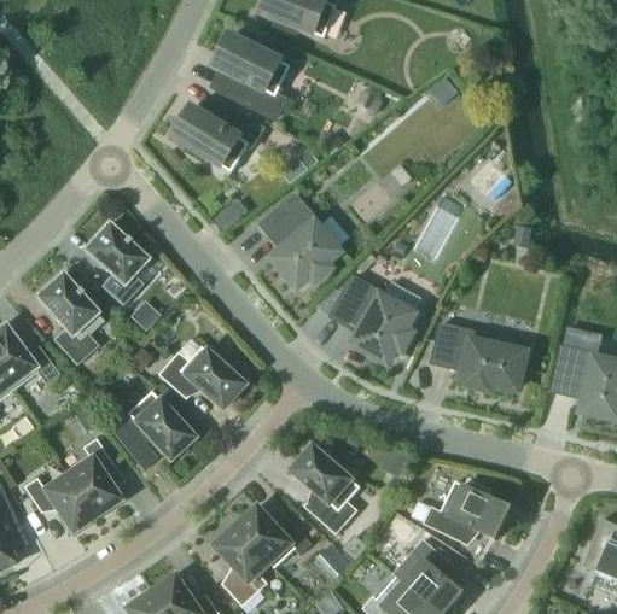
[(268,0),(263,12),(279,18),(278,23),(297,30),(300,27),(326,36),(338,5),(336,4),(337,0),(268,0)]
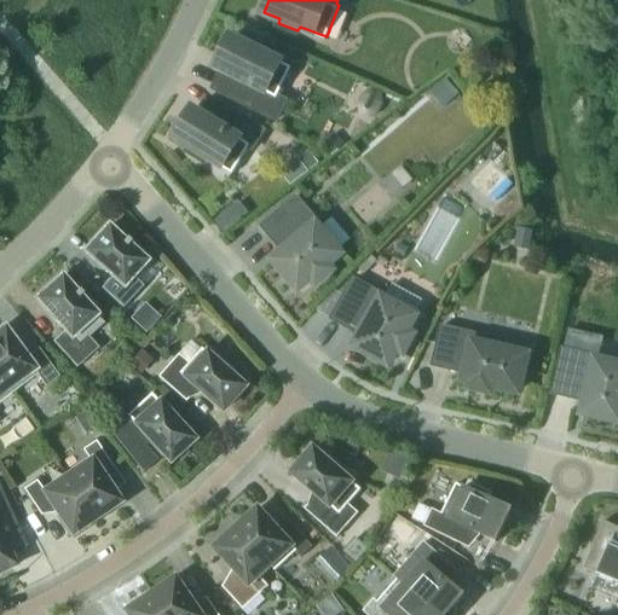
[(217,65),(227,70),(219,88),(276,119),(286,99),(277,94),(293,67),(267,53),(270,48),(250,39),(248,44),(232,35),(217,65)]
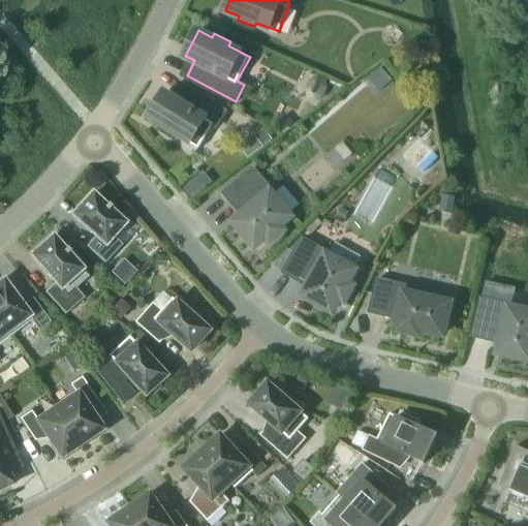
[(183,83),(175,97),(165,91),(150,116),(162,124),(160,127),(176,137),(178,133),(198,147),(214,124),(216,125),(226,111),(183,83)]
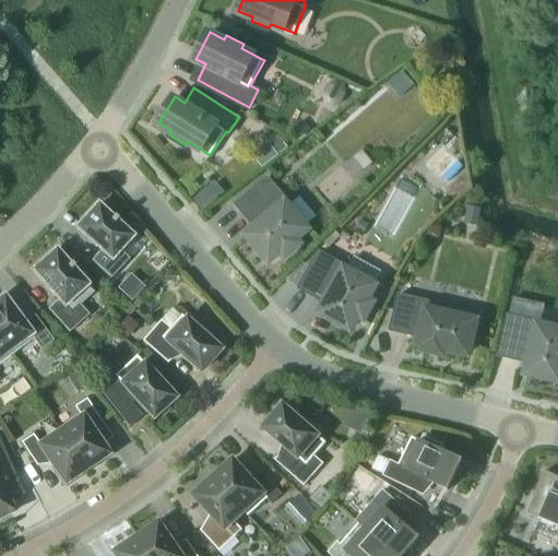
[(299,138),(313,128),(305,117),(292,127),(299,138)]
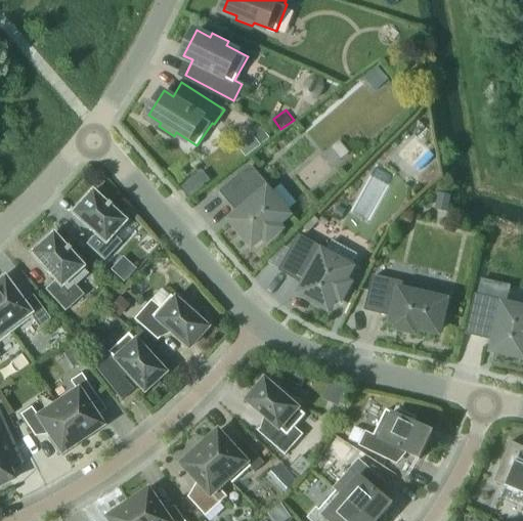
[(248,135),(257,146),(271,135),(262,124),(248,135)]
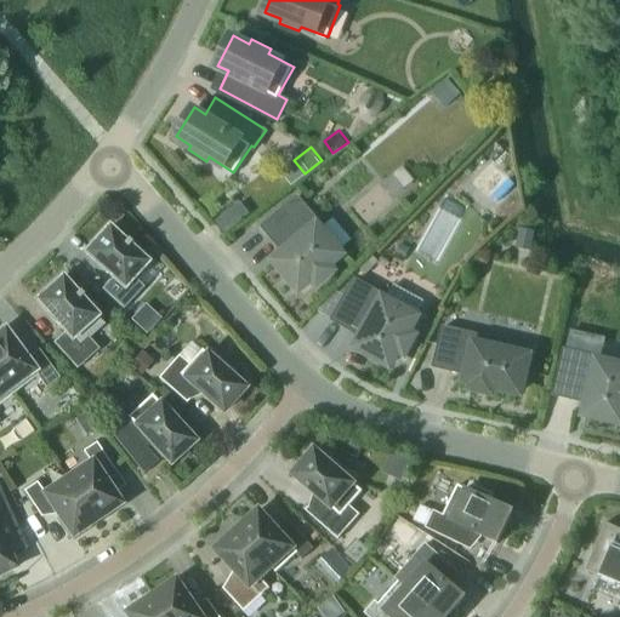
[(284,240),(290,247),(277,258),(301,286),(314,275),(318,280),(333,268),(328,263),(341,252),(319,226),(323,222),(299,194),(263,224),(279,244),(284,240)]
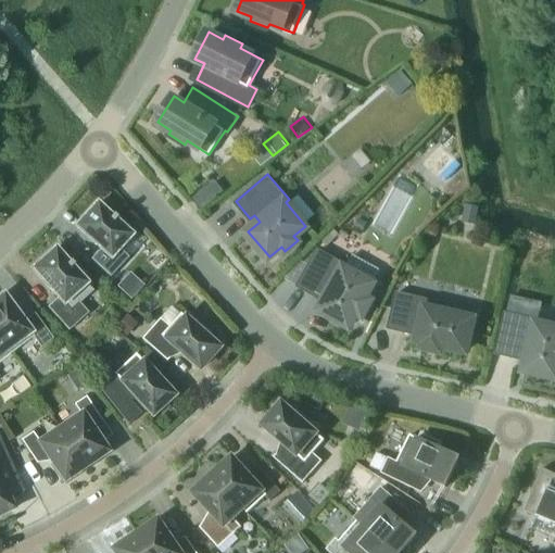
[(114,213),(112,214),(98,201),(77,224),(101,246),(92,256),(112,274),(129,254),(120,246),(131,233),(128,229),(131,225),(118,214),(116,215),(114,213)]
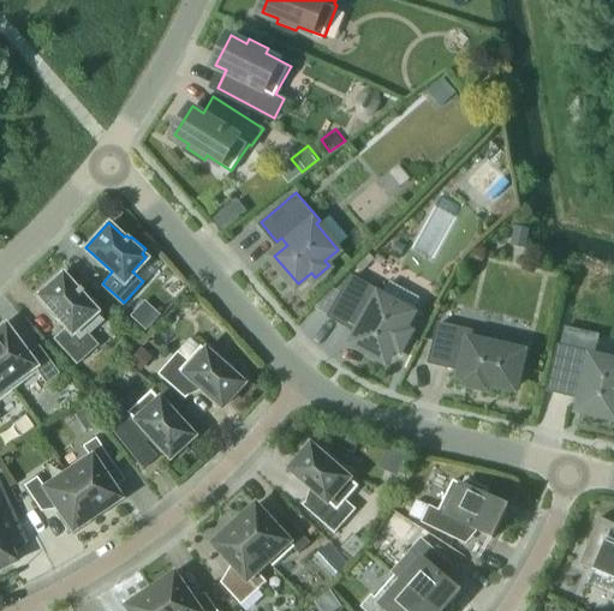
[(516,223),(512,241),(526,245),(530,227),(516,223)]
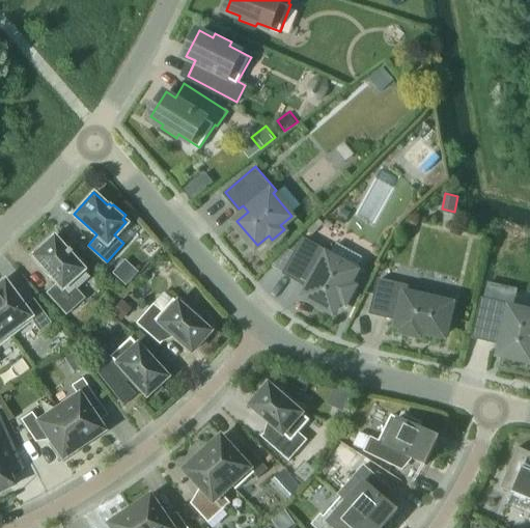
[(70,250),(68,252),(53,235),(32,255),(58,284),(49,294),(68,315),(87,299),(79,289),(92,278),(82,267),(85,264),(75,252),(73,253),(70,250)]
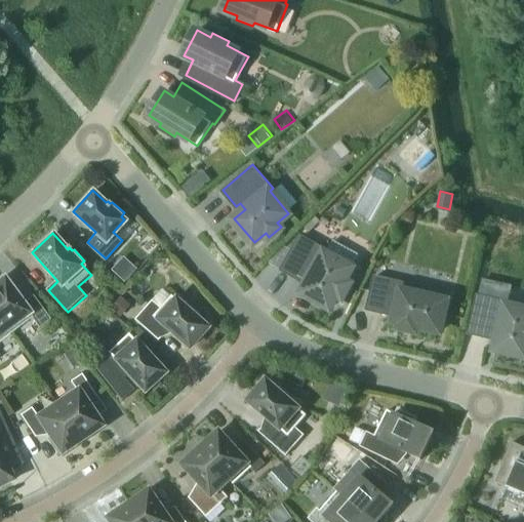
[(303,291),(330,307),(336,293),(341,296),(350,282),(345,279),(352,267),(326,252),(328,249),(300,234),(282,268),(300,278),(303,274),(310,278),(303,291)]
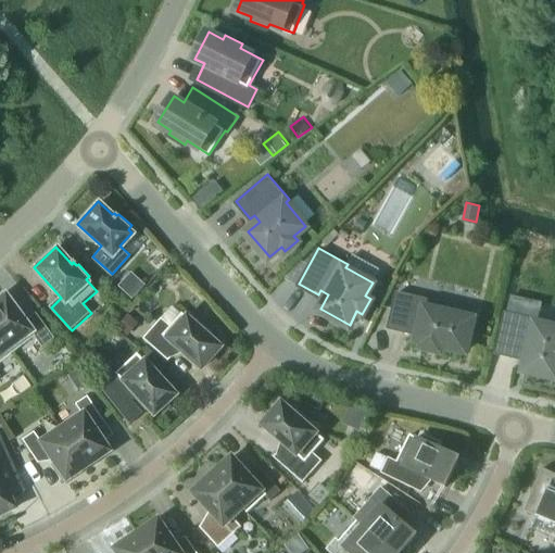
[(445,301),(398,290),(389,326),(420,332),(419,338),(425,340),(424,346),(440,349),(441,343),(466,349),(472,317),(443,311),(445,301)]
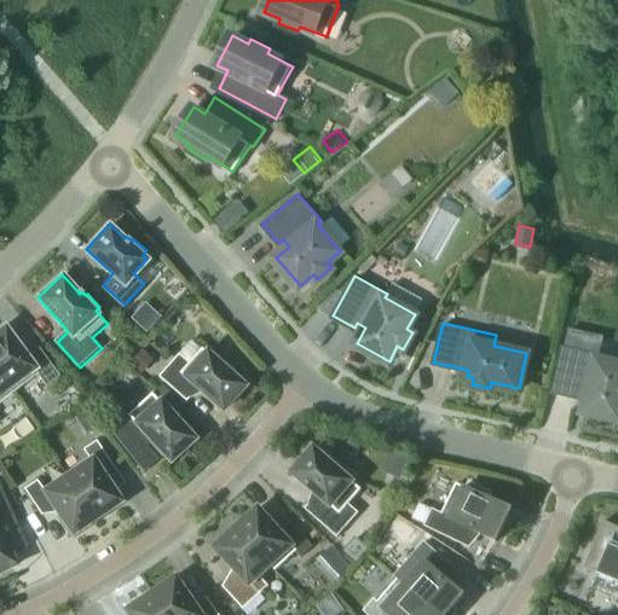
[(5,325),(0,328),(0,371),(13,390),(38,372),(46,383),(61,373),(39,344),(27,354),(5,325)]
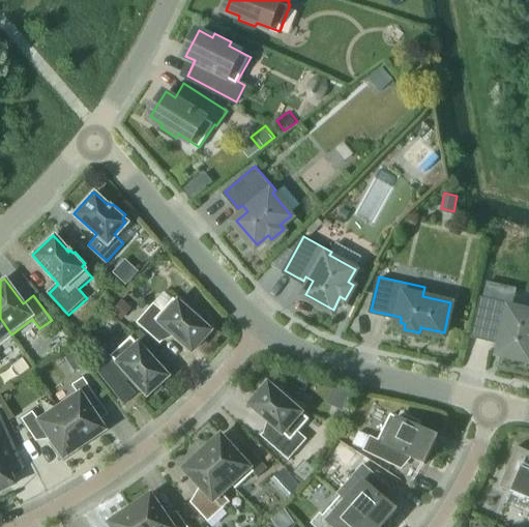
[(190,350),(209,329),(198,319),(201,315),(186,302),(183,306),(172,296),(162,309),(153,301),(136,320),(159,342),(169,331),(190,350)]
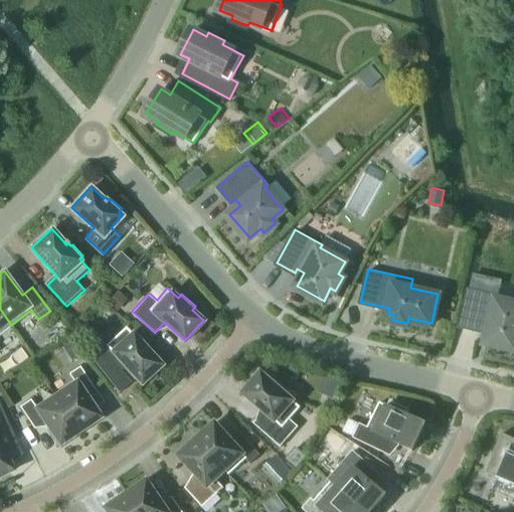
[(513,302),(498,298),(499,295),(469,288),(460,325),(481,330),(482,325),(490,327),(486,341),(513,347),(513,302)]
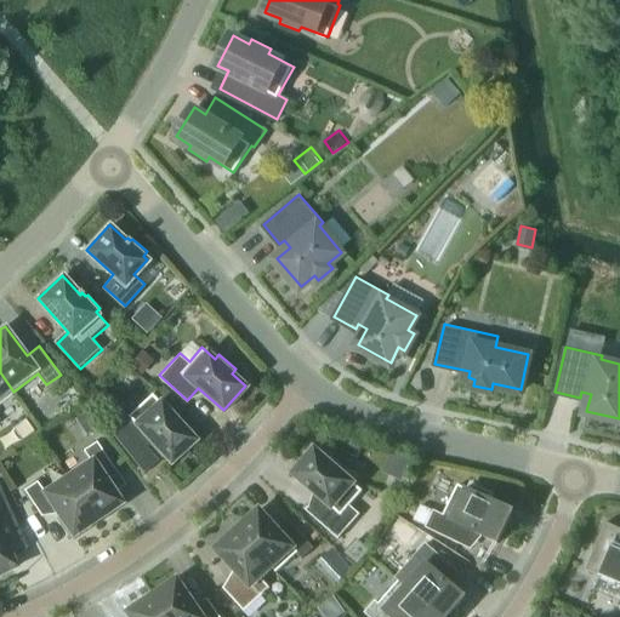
[(142,348),(130,363),(142,373),(154,359),(142,348)]
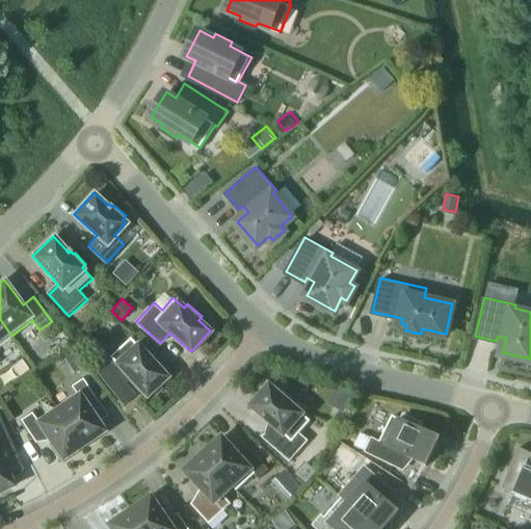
[(0,344),(11,336),(0,319),(0,344)]
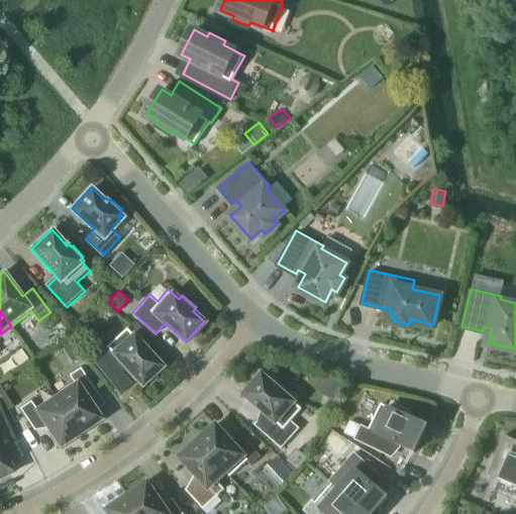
[(142,384),(163,366),(126,326),(107,344),(106,343),(97,351),(114,372),(123,364),(142,384)]
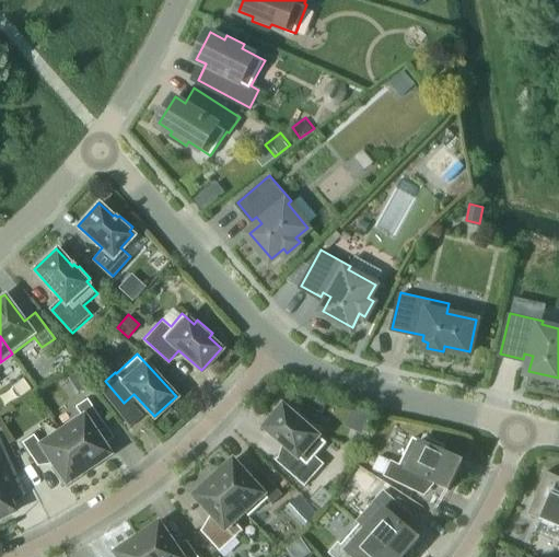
[(82,415),(61,429),(88,467),(109,452),(93,428),(103,420),(88,396),(76,405),(82,415)]
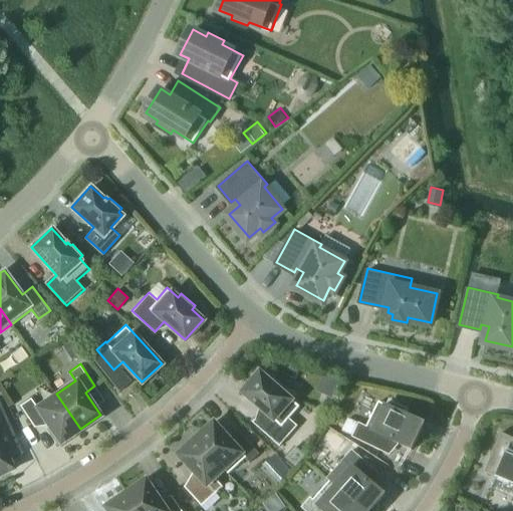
[(290,417),(301,405),(286,392),(289,389),(276,376),(273,379),(262,369),(244,391),(264,409),(254,421),(281,444),(299,424),(290,417)]
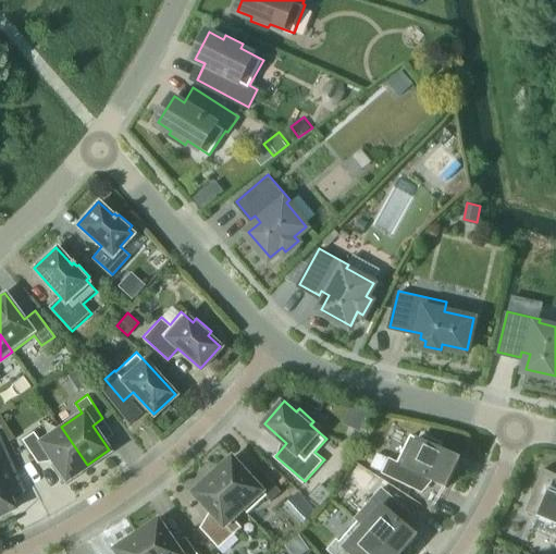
[(358,404),(354,421),(363,423),(367,415),(369,415),(371,407),(358,404)]
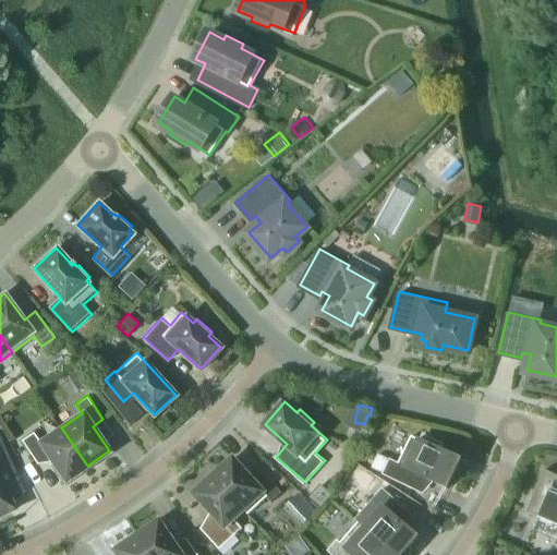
[(65,480),(87,466),(61,427),(40,441),(34,431),(22,439),(38,462),(48,456),(65,480)]
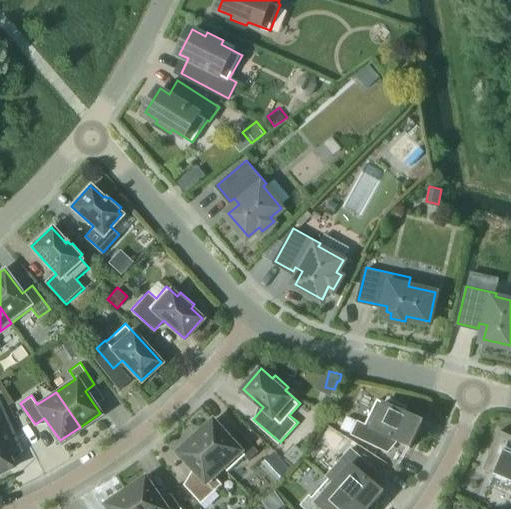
[(341,427),(352,433),(383,448),(389,435),(411,446),(424,420),(403,410),(406,405),(389,397),(387,402),(378,398),(366,423),(359,419),(358,420),(347,414),(341,427)]
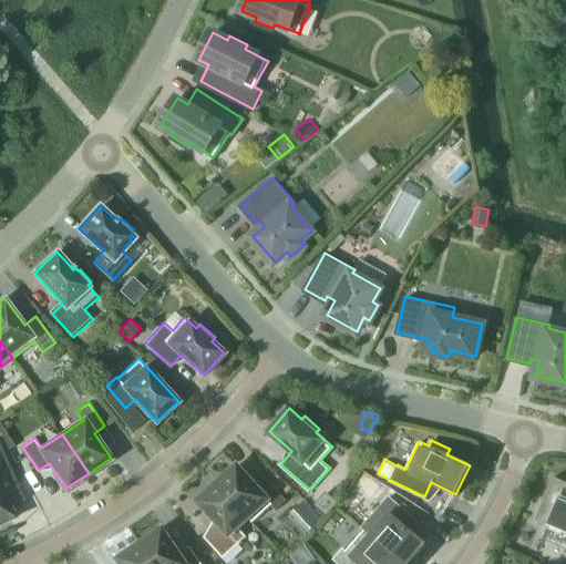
[(10,506),(24,500),(0,445),(0,522),(14,516),(10,506)]
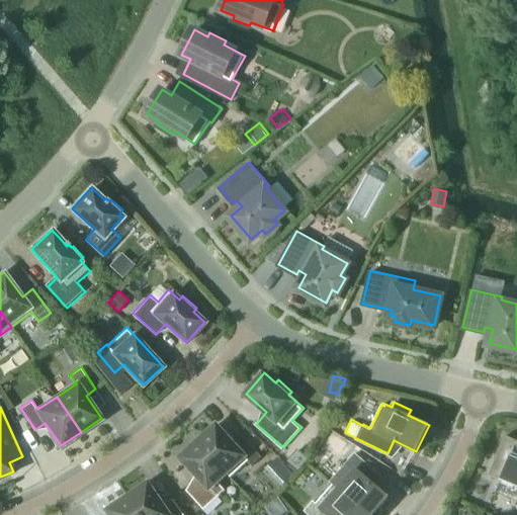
[(218,423),(199,439),(228,471),(231,476),(249,459),(253,464),(262,455),(245,436),(236,443),(218,423)]
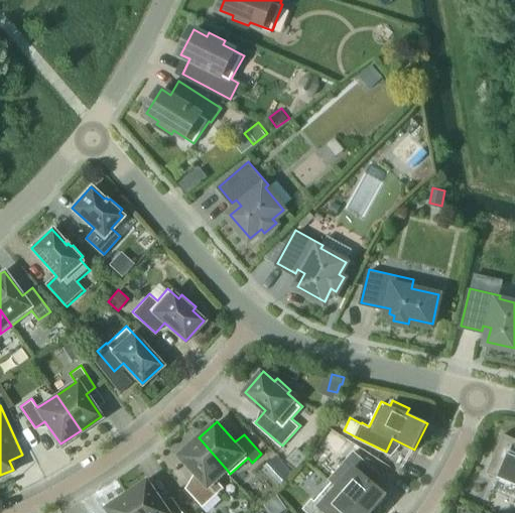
[(514,436),(504,431),(487,472),(514,483),(514,436)]
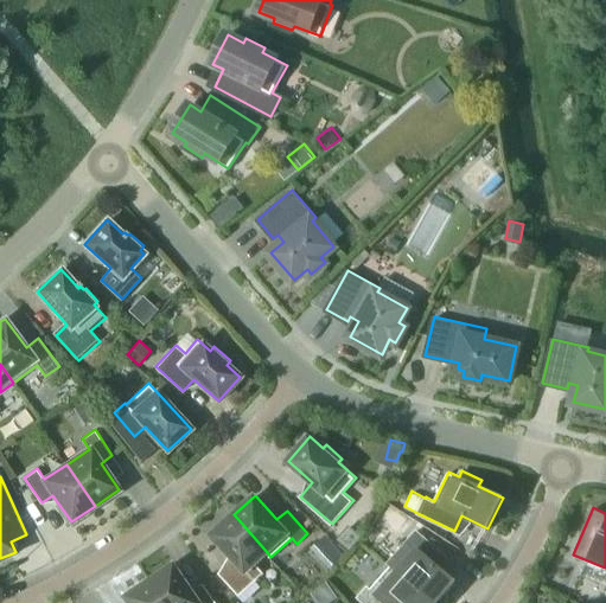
[(267,552),(234,514),(212,534),(234,558),(219,572),(240,595),(265,572),(256,562),(267,552)]
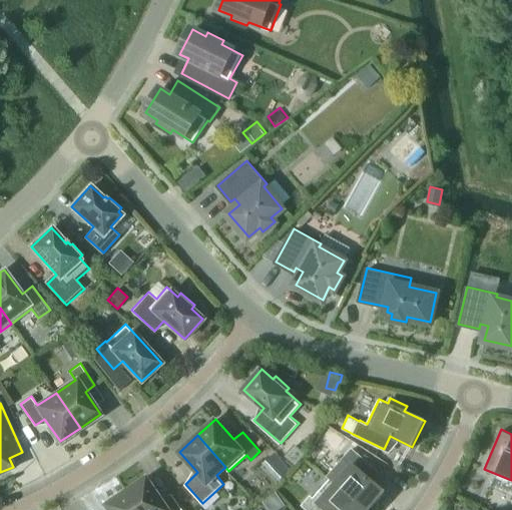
[(352,464),(336,482),(336,483),(366,509),(376,509),(379,504),(377,501),(386,492),(367,475),(375,466),(353,447),(344,457),(352,464)]
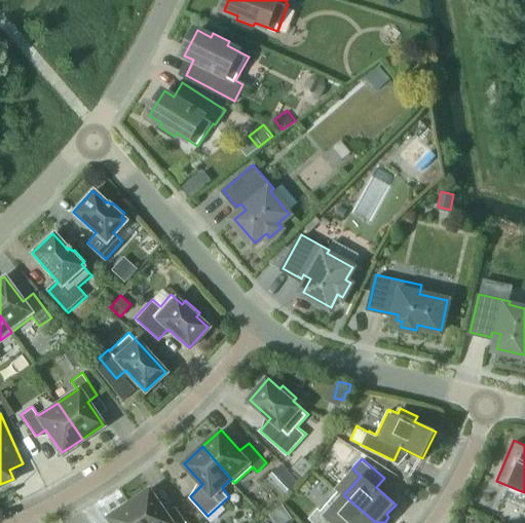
[(130,502),(144,522),(189,522),(177,506),(167,512),(151,489),(130,502)]
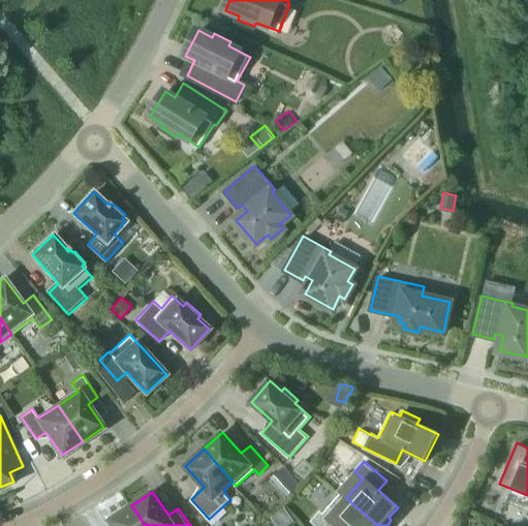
[(323,513),(320,509),(311,520),(318,525),(377,525),(346,498),(346,497),(341,493),(323,513)]
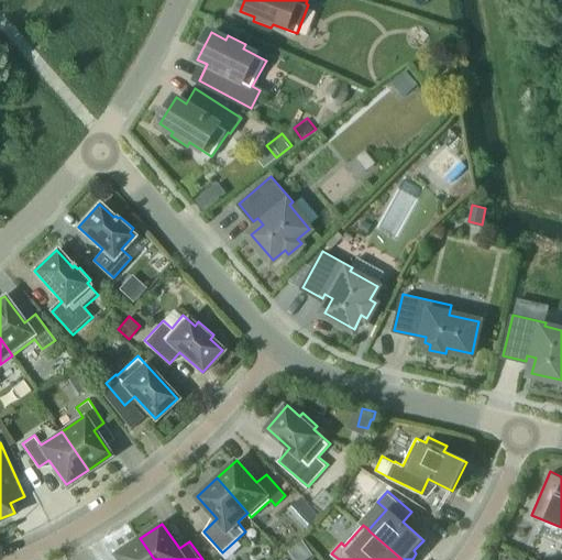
[(154,559),(140,538),(118,553),(122,559),(154,559)]
